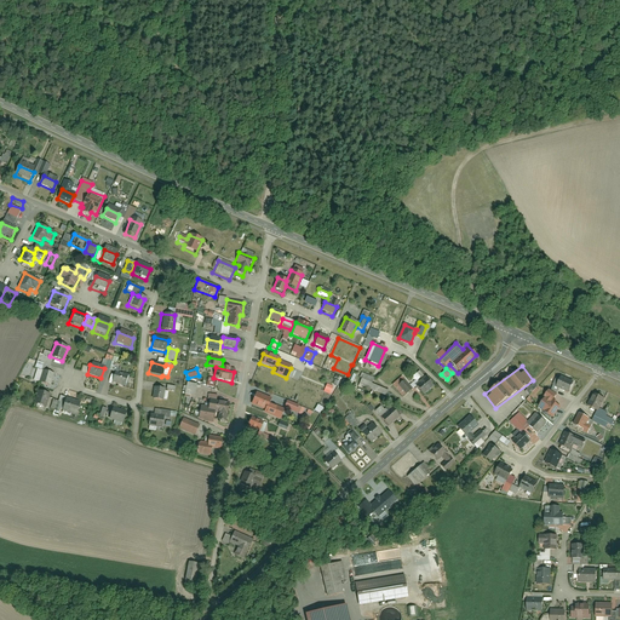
[(40,371),(36,383),(49,388),(53,375),(40,371)]
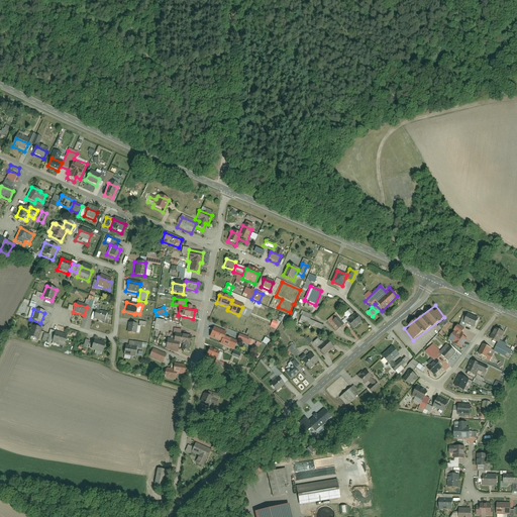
[(350,326),(353,329),(362,322),(354,314),(354,315),(349,309),(344,314),(347,318),(348,319),(345,322),(349,327),(350,326)]
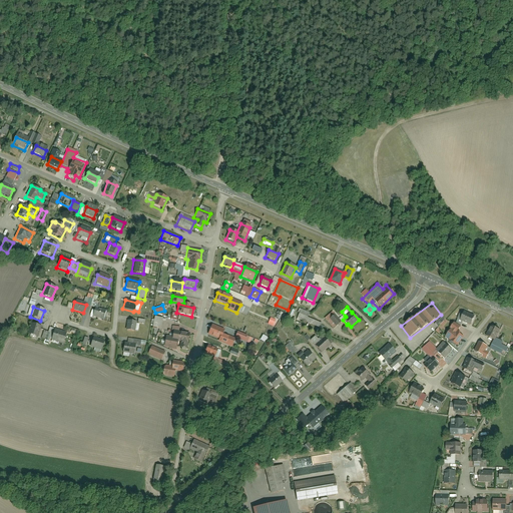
[(93,309),(91,316),(104,320),(106,313),(93,309)]
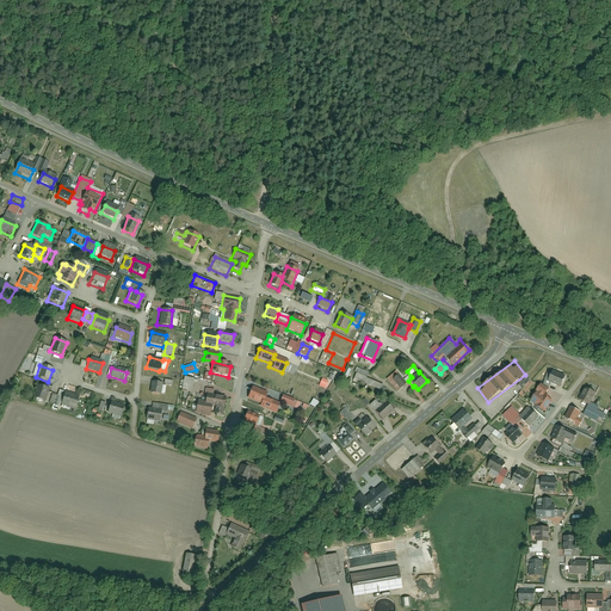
[(554,368),(548,380),(563,388),(569,376),(554,368)]
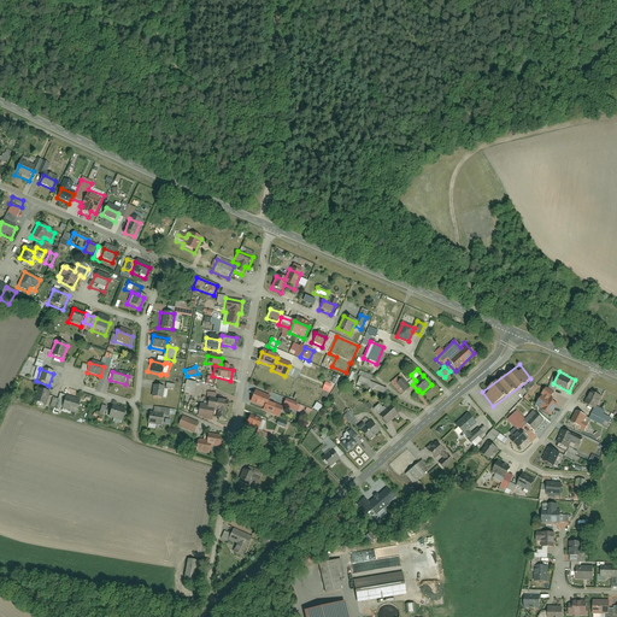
[(360,372),(356,385),(385,395),(387,387),(370,381),(371,377),(360,372)]
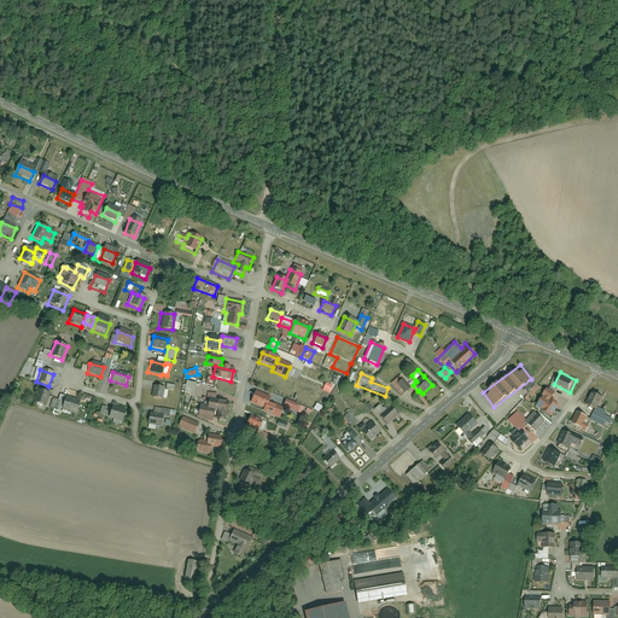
[(401,375),(391,384),(402,396),(410,388),(401,375)]
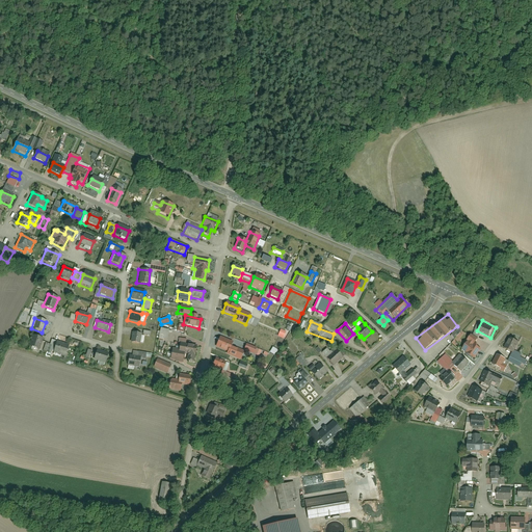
[(160,329),(158,339),(165,341),(167,330),(160,329)]
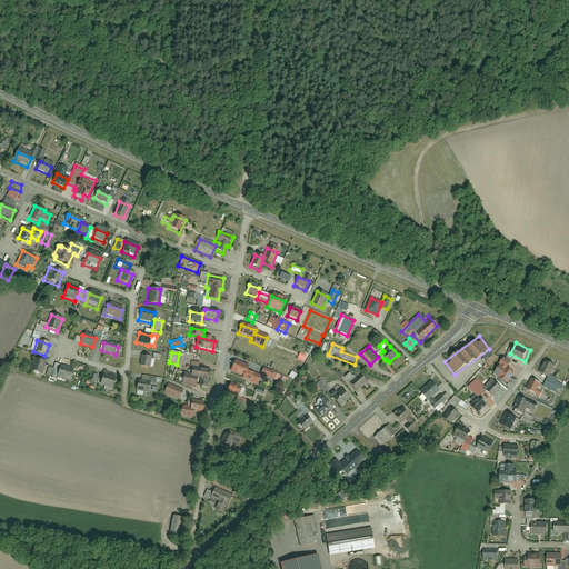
[(140,356),(138,367),(148,369),(149,357),(140,356)]
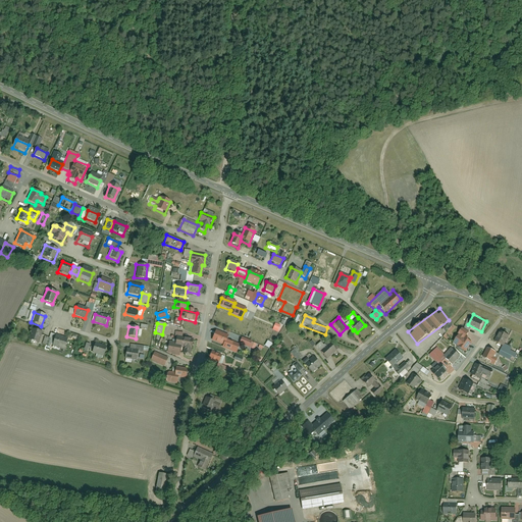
[(232,327),(229,335),(243,341),(246,332),(232,327)]
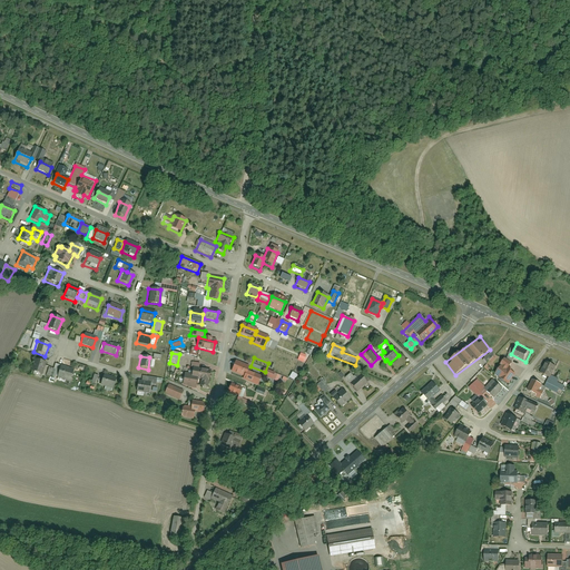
[(548,359),(540,373),(550,377),(557,364),(548,359)]
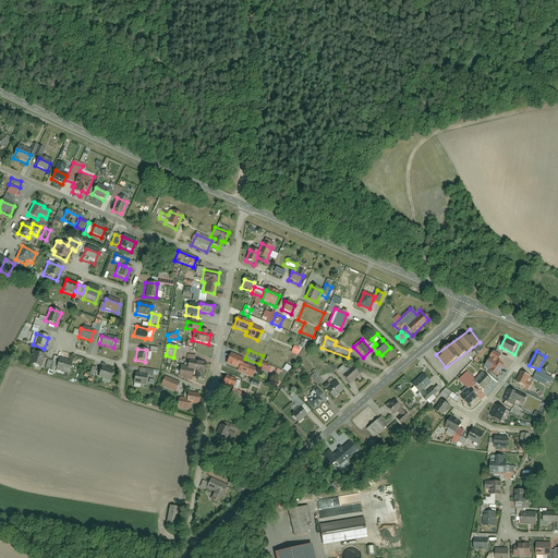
[(34,352),(29,363),(40,367),(45,356),(34,352)]
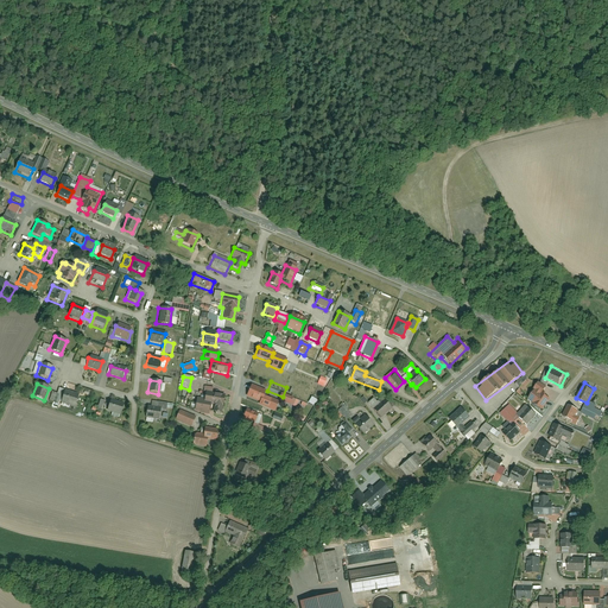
[(249,385),(245,397),(257,401),(255,405),(273,412),(278,401),(263,396),(265,391),(249,385)]
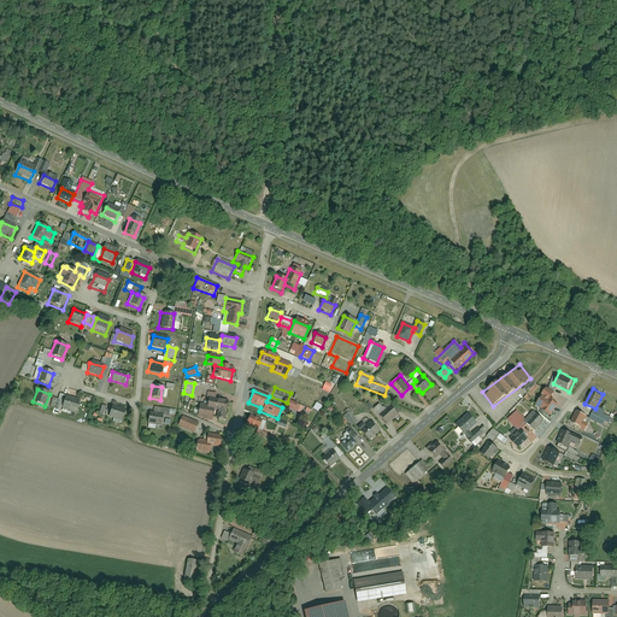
[(198,409),(198,418),(212,419),(213,412),(216,412),(216,419),(223,419),(223,413),(225,413),(227,399),(215,399),(215,393),(207,393),(206,398),(205,398),(205,410),(198,409)]
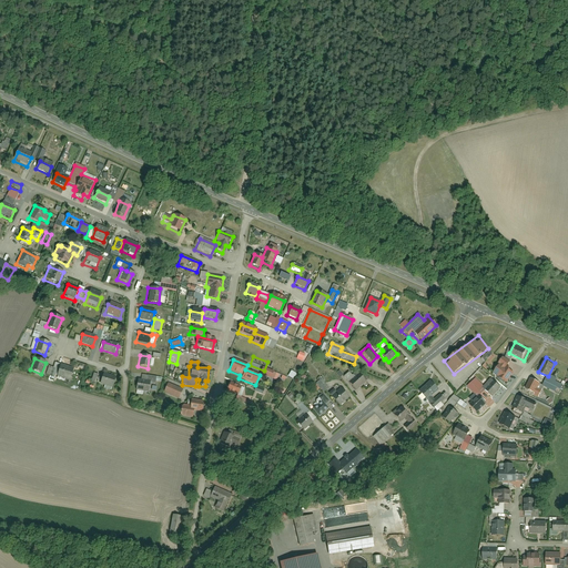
[(495,371),(506,381),(514,371),(501,362),(495,371)]
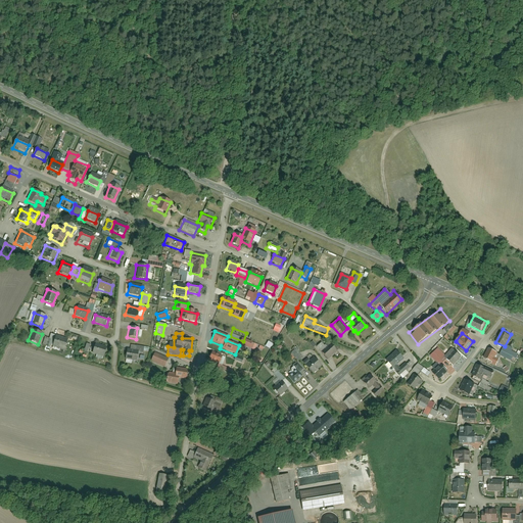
[(53,337),(51,346),(64,350),(67,341),(53,337)]
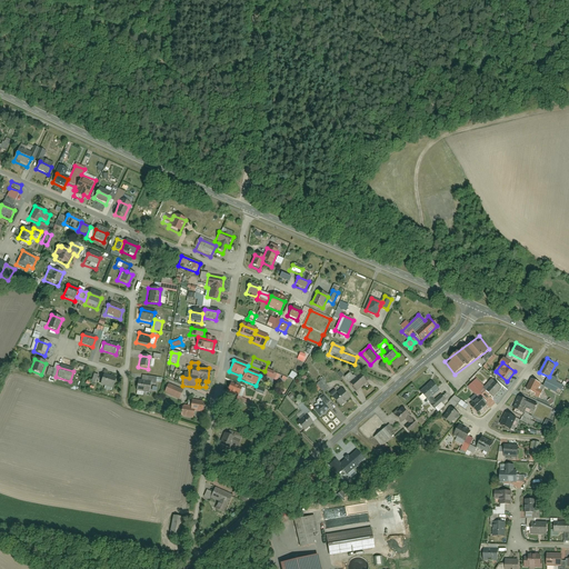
[(312,367),(308,371),(313,377),(317,372),(312,367)]
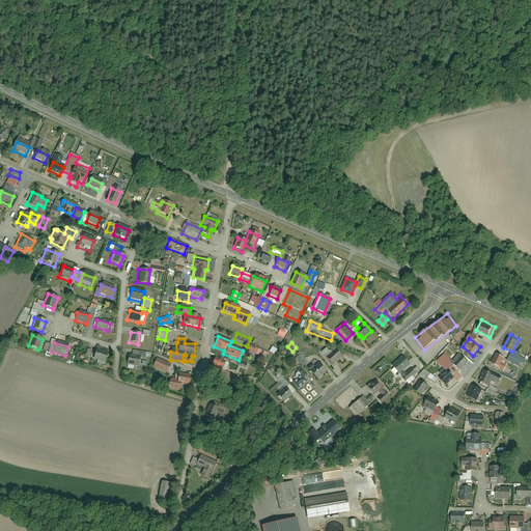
[(256,348),(252,357),(257,360),(261,352),(256,348)]
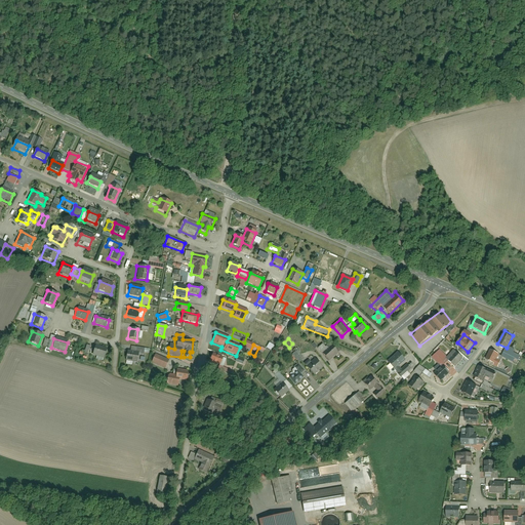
[(322,345),(315,350),(319,355),(326,350),(322,345)]
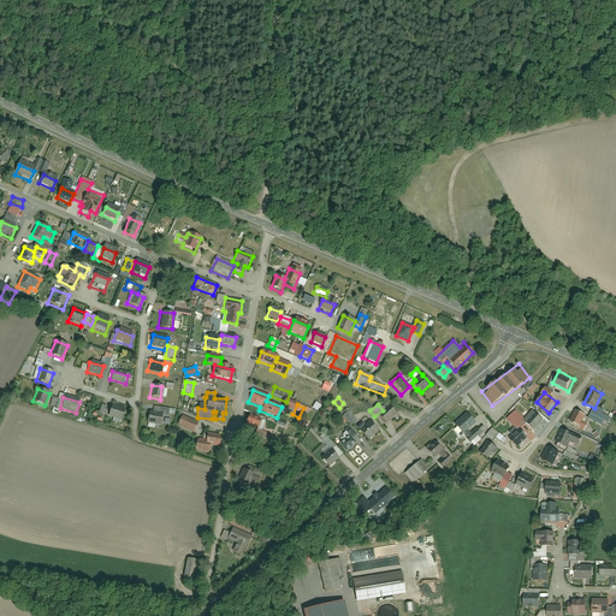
[(108,407),(105,416),(120,422),(124,412),(108,407)]
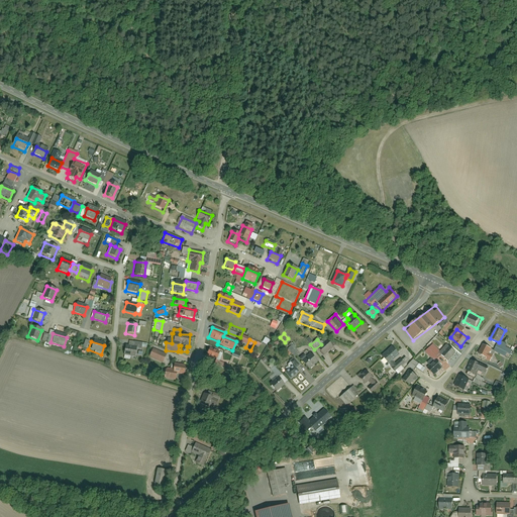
[(317,350),(324,357),(333,347),(326,341),(317,350)]
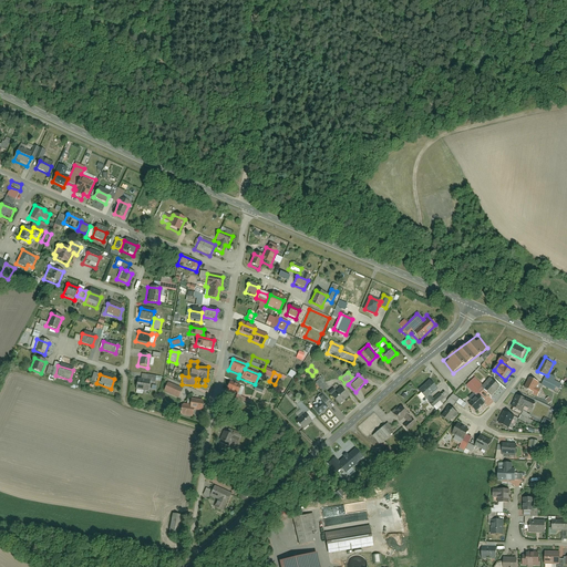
[(542,388),(557,394),(562,385),(553,382),(555,379),(547,375),(542,388)]
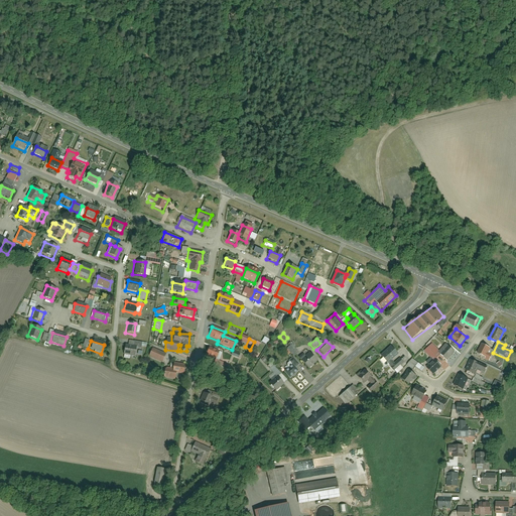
[(292,344),(286,350),(292,357),(299,351),(292,344)]
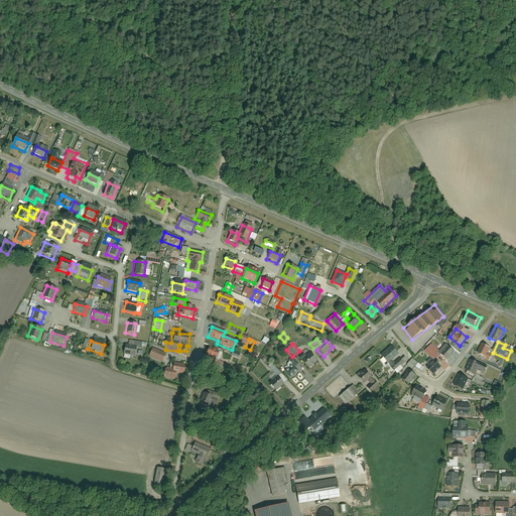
[(482,345),(477,355),(489,361),(494,351),(482,345)]
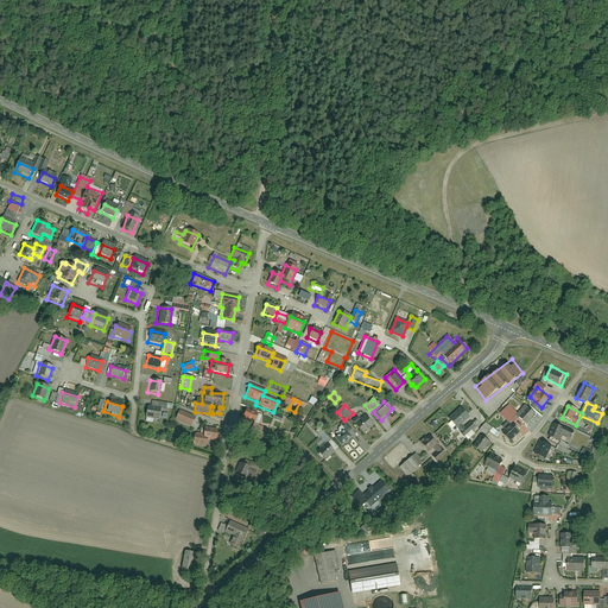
[(145,409),(143,419),(157,422),(159,412),(145,409)]
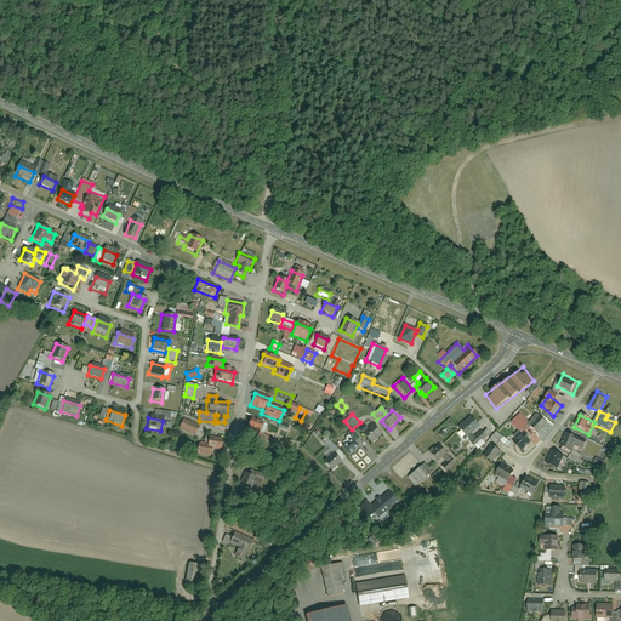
[(471,417),(459,428),(466,438),(479,427),(471,417)]
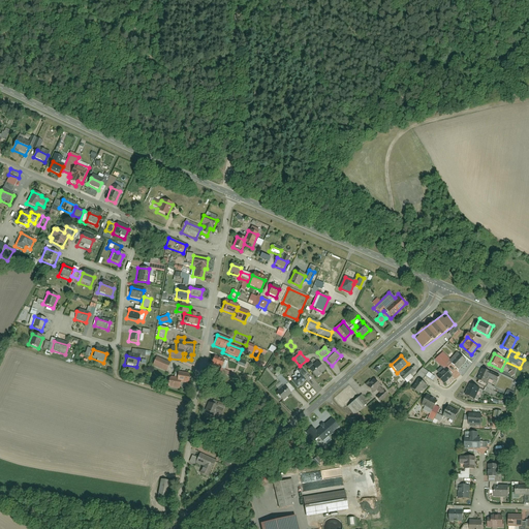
[(454,365),(462,371),(469,362),(461,355),(454,365)]
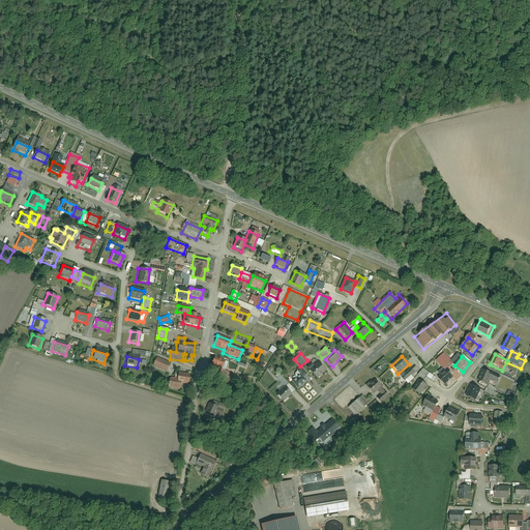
[(212,358),(210,365),(221,370),(224,362),(212,358)]
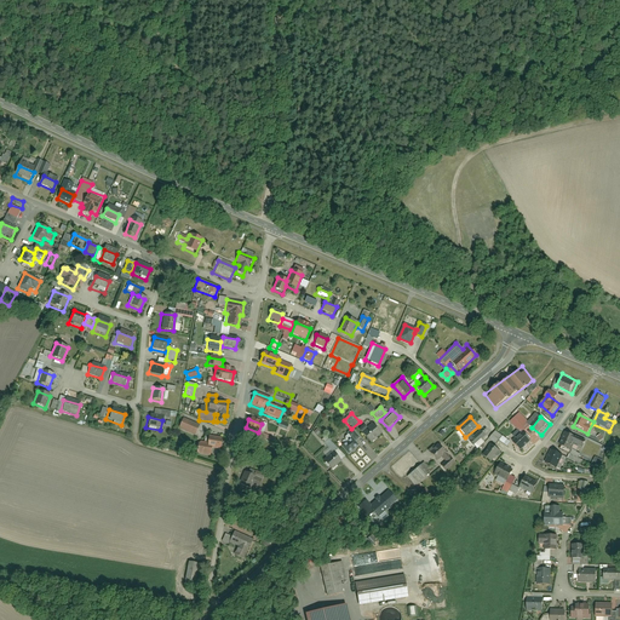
[(182,420),(178,430),(193,437),(197,428),(182,420)]
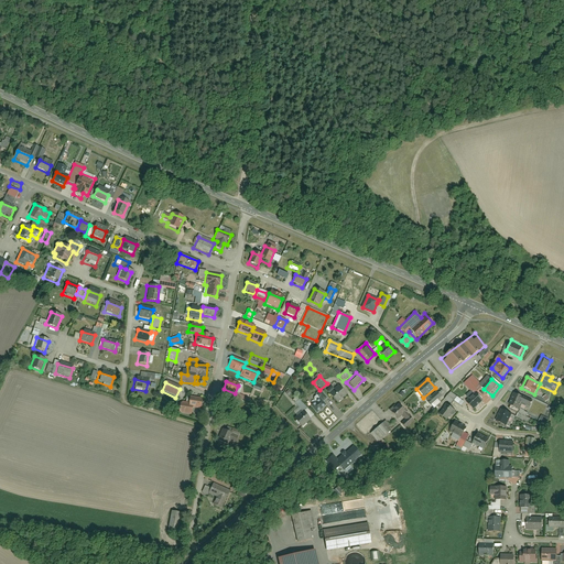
[(338,387),(327,398),(335,405),(346,394),(338,387)]
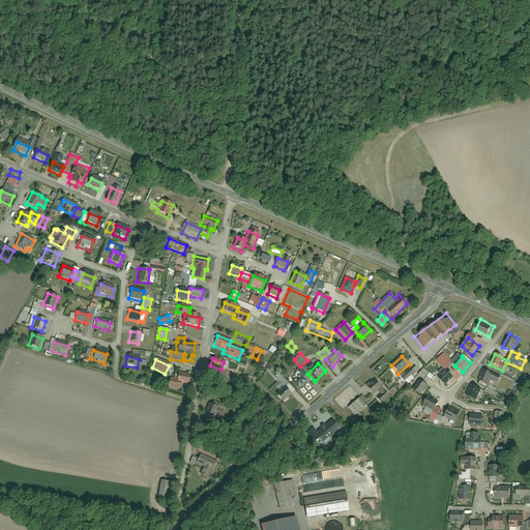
[(401,377),(405,382),(415,374),(411,367),(401,377)]
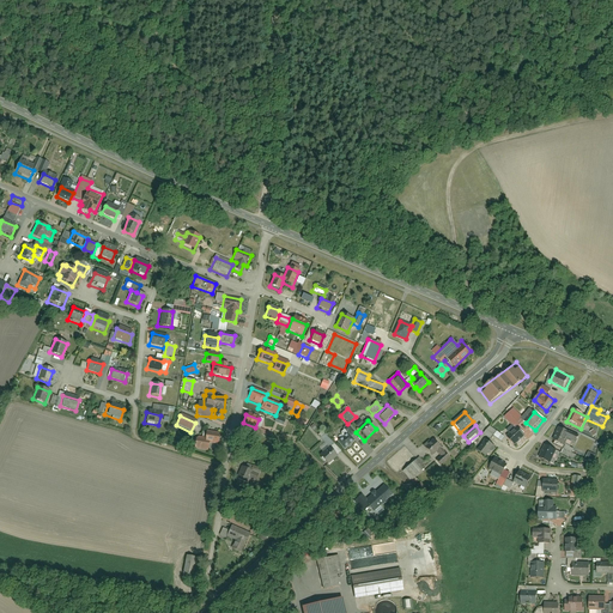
[(508,436),(516,445),(526,437),(517,428),(508,436)]
